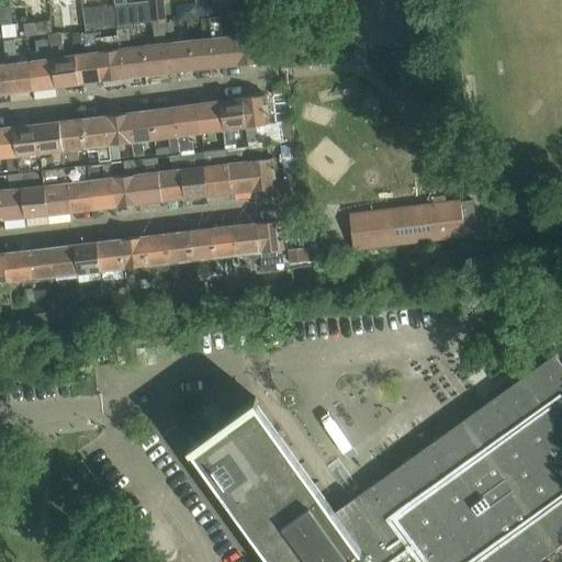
[(150,0),(155,24),(169,22),(166,0),(150,0)]
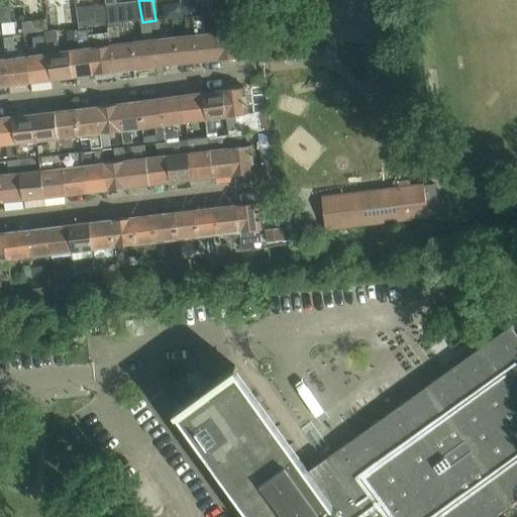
[(194,16),(199,16),(196,0),(183,0),(186,17),(194,16)]
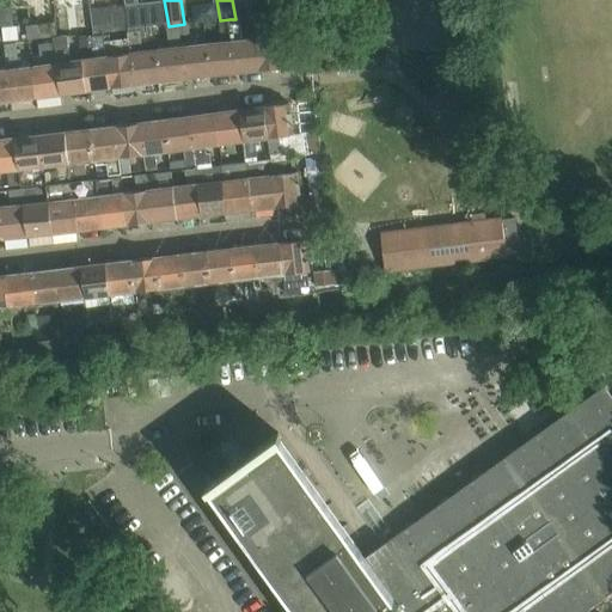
[(163,2),(126,6),(128,29),(165,25),(163,2)]
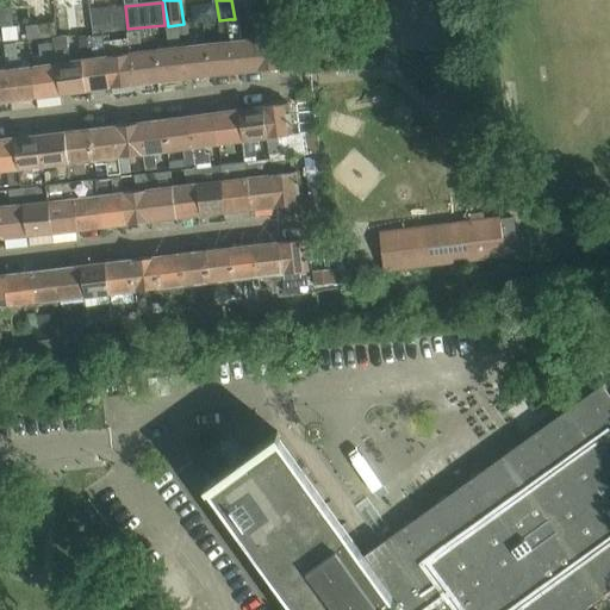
[(230,42),(234,73),(256,69),(254,39),(243,41),(241,18),(235,19),(229,19),(232,42),(230,42)]
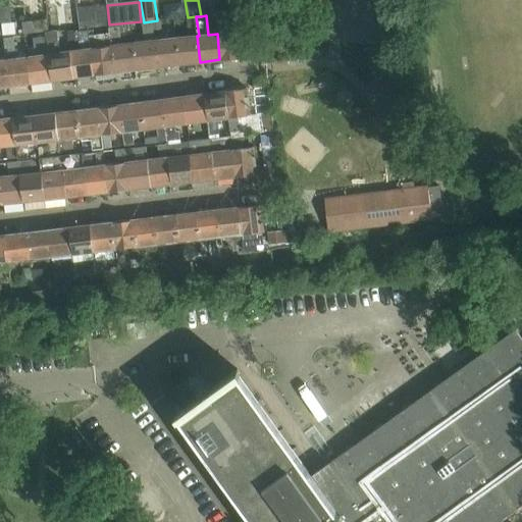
[(47,32),(46,20),(21,22),(23,35),(47,32)]
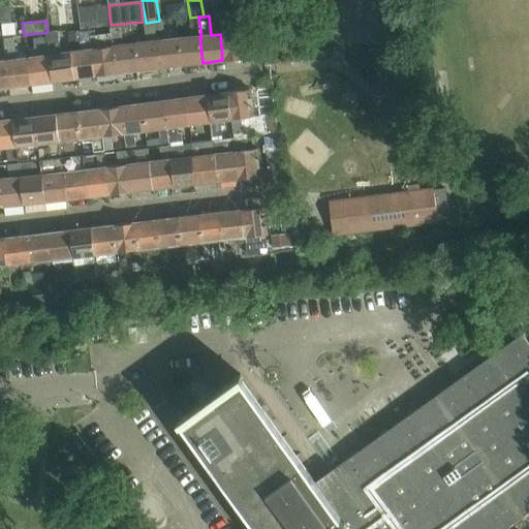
[(111,34),(116,73),(118,73),(137,70),(133,44),(124,47),(122,28),(111,30),(112,34),(111,34)]
